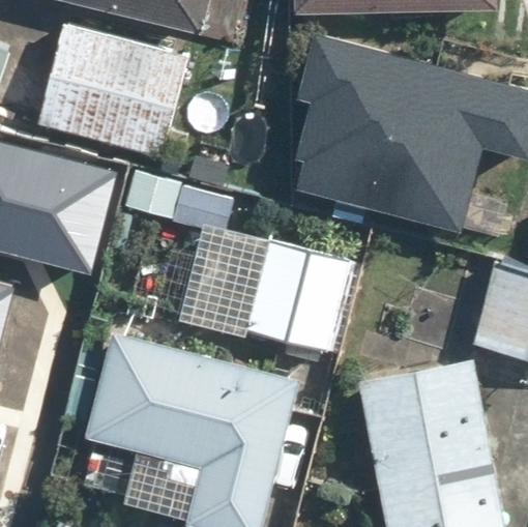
[(251,0),(52,0),(243,40),(251,0)]
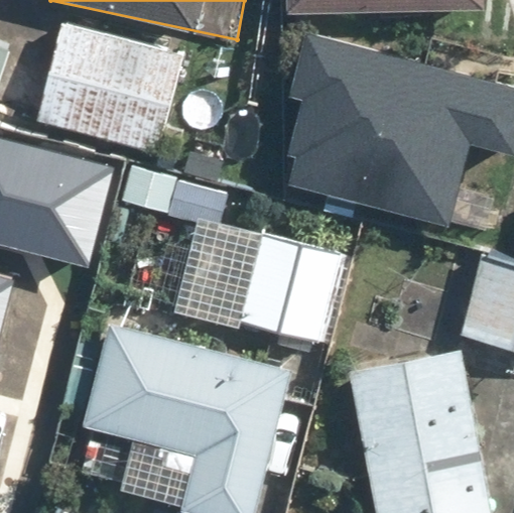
[(301,0),(302,9),(478,1),(477,0),(301,0)]
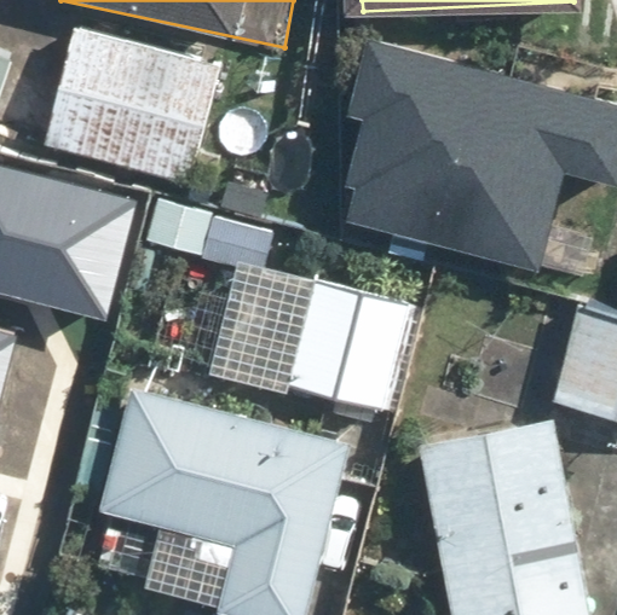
[(68,25),(39,149),(195,184),(223,62),(68,25)]
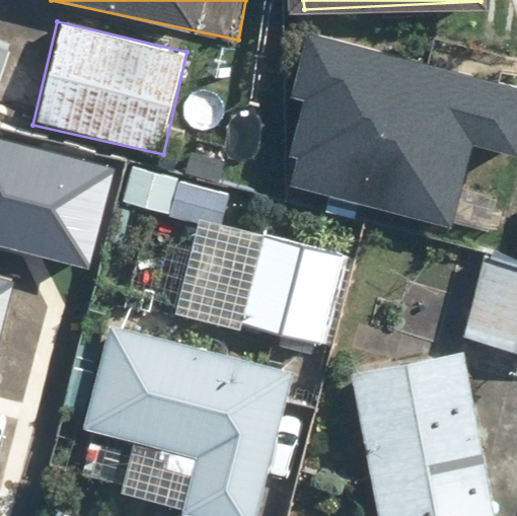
[(289,186),(461,218),(475,145),(516,152),(516,61),(319,24),(289,186)]
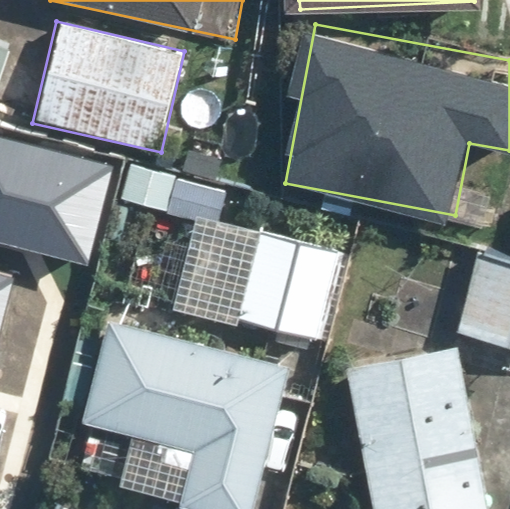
[(8,147),(0,186),(0,251),(83,269),(105,167),(8,147)]
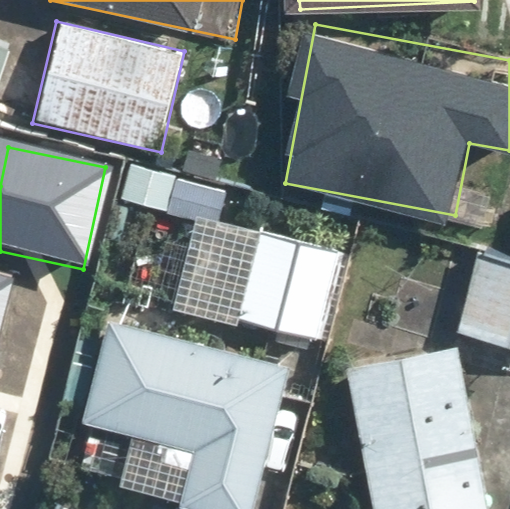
[(219,215),(225,188),(217,185),(175,176),(170,174),(129,165),(121,200),(193,218),(172,305),(326,342),(349,246),(219,215)]
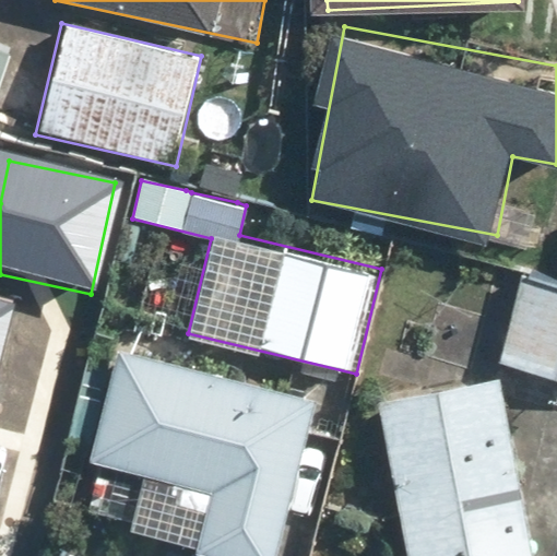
[(556,285),(520,278),(498,369),(556,382),(556,285)]
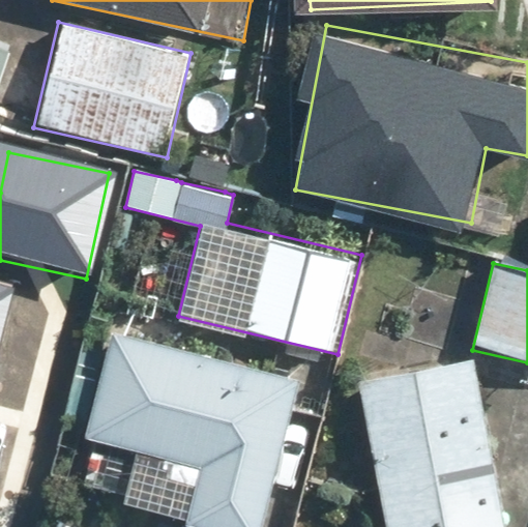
[(0,451),(27,445),(0,319),(0,451)]
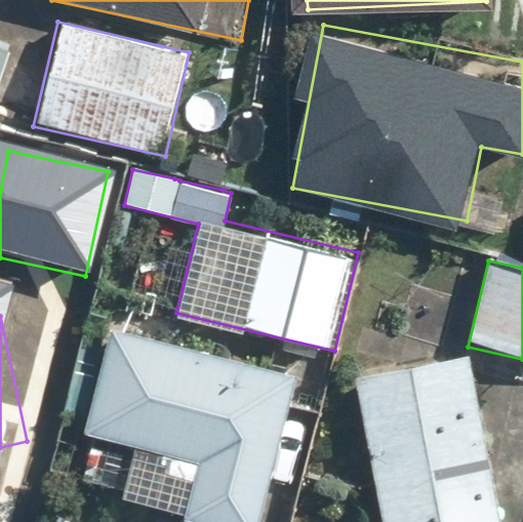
[(259,521),(297,373),(112,326),(84,434),(144,449),(130,503),(207,521),(259,521)]
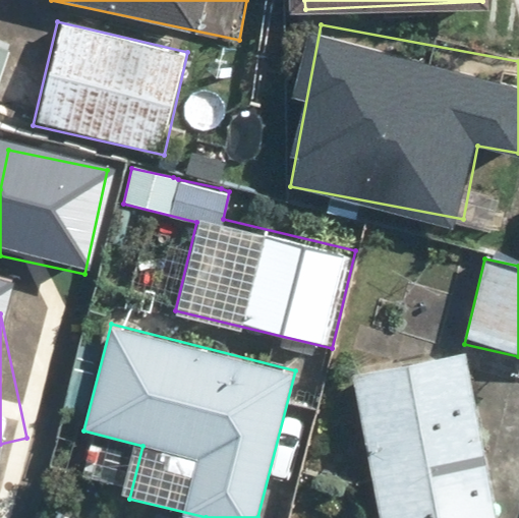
[(499,517),(471,351),(354,371),(379,517),(499,517)]
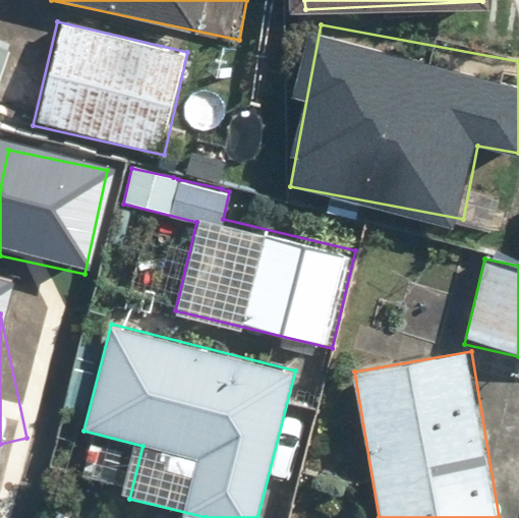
All buildings are outlined.
